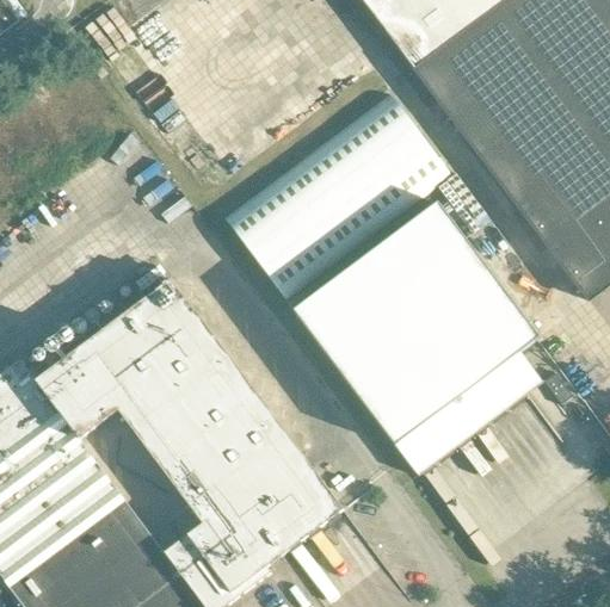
[(0,30),(18,18),(2,0),(0,0),(0,30)]
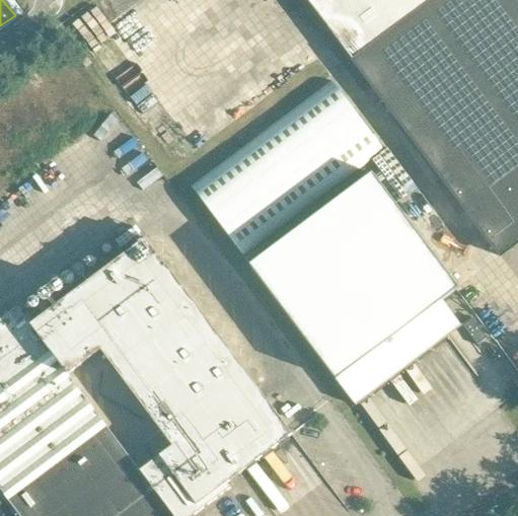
[(312,0),(354,54),(351,57),(499,253),(517,238),(517,0),(312,0)]
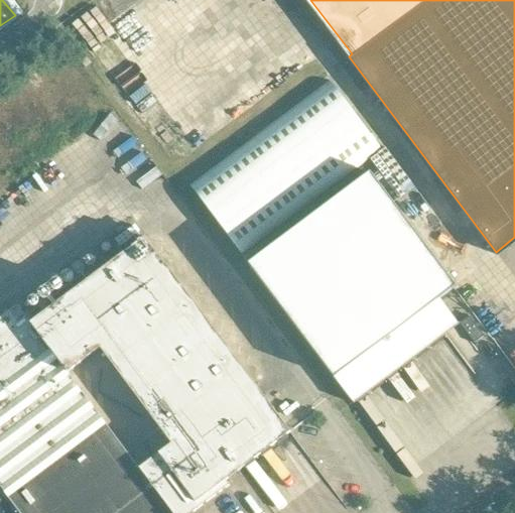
[(188,185),(241,251),(380,145),(329,76),(188,185)]
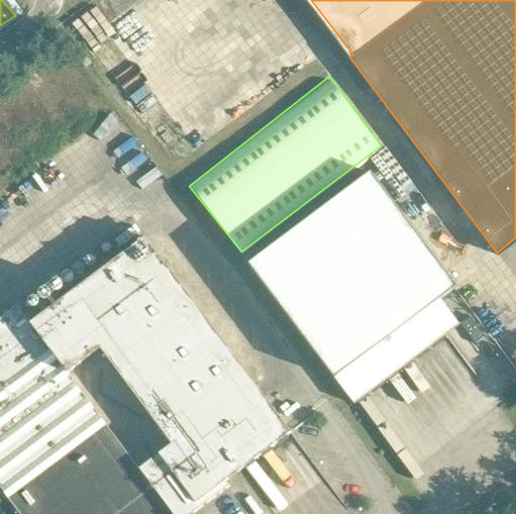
[(352,402),(456,323),(458,322),(438,296),(454,285),(369,170),(247,262),(333,376),(352,402)]
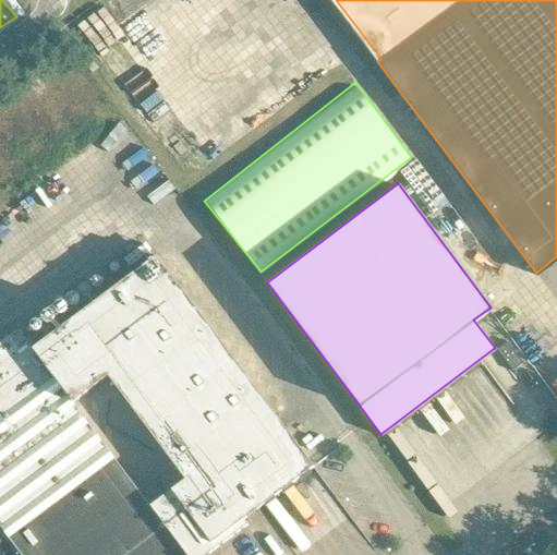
[(32,347),(17,327),(0,339),(0,525),(22,554),(202,554),(246,522),(242,517),(312,465),(155,254),(32,347)]
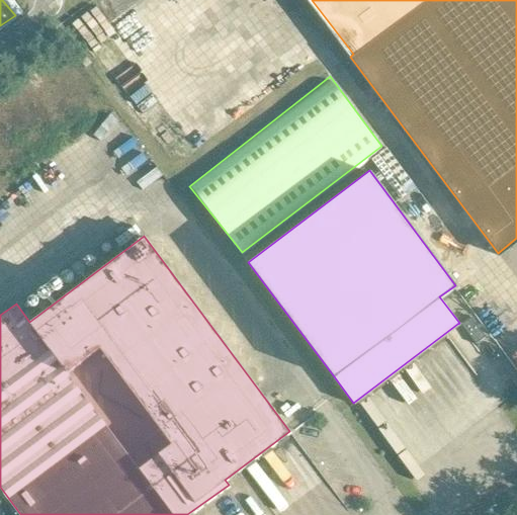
[(469,315),(459,322),(475,342),(485,334),(469,315)]
